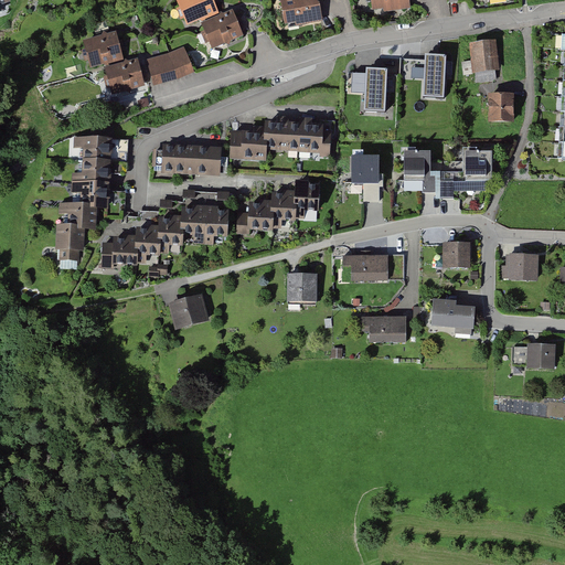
[(212,0),(183,0),(180,1),(190,23),(217,11),(212,0)]
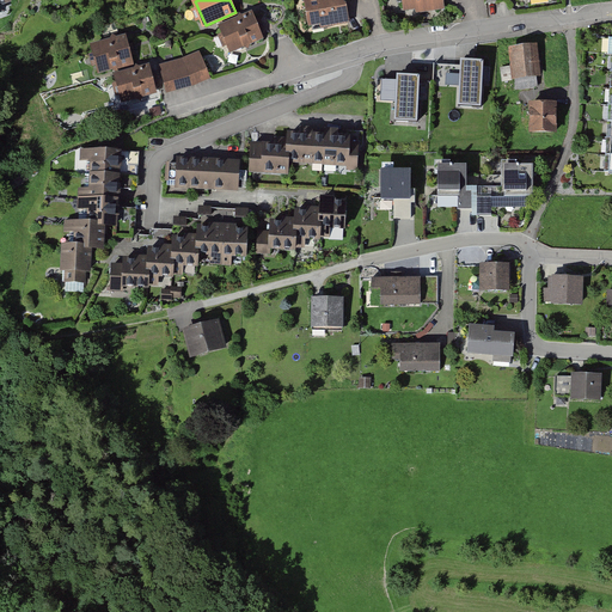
[(342,2),(338,0),(316,0),(317,0),(304,2),(308,29),(312,29),(319,28),(320,31),(350,25),(347,6),(342,2)]
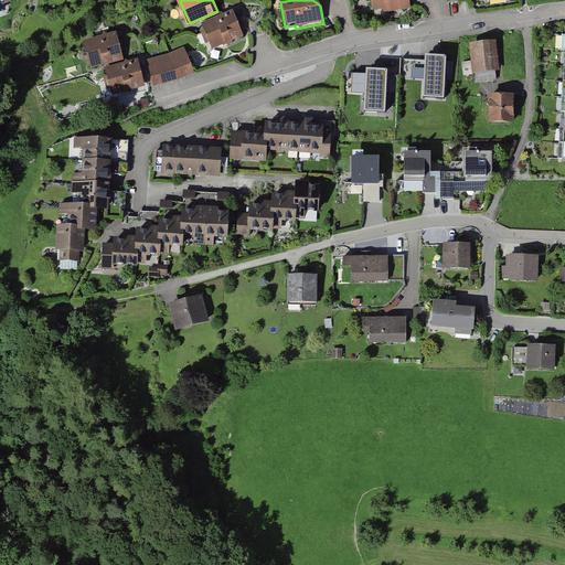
[(386,7),(387,10),(407,6),(406,0),(374,0),(375,9),(386,7)]
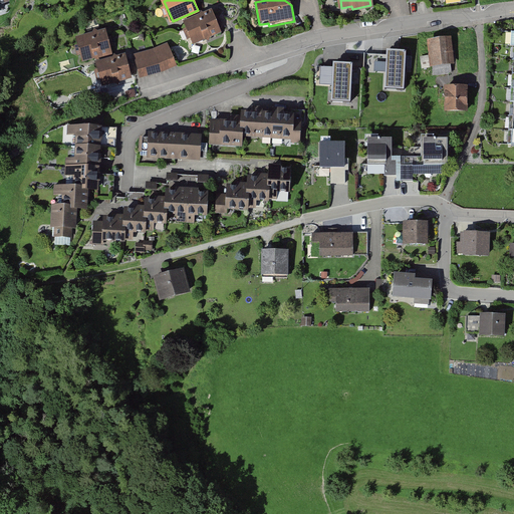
[(220,31),(212,12),(187,23),(195,42),(220,31)]
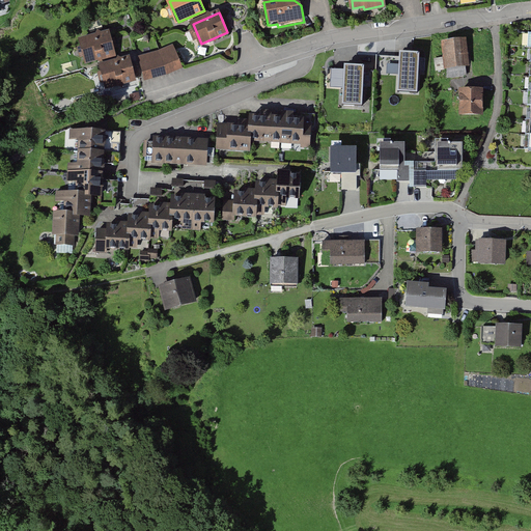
[(86,62),(114,55),(108,33),(82,40),(86,62)]
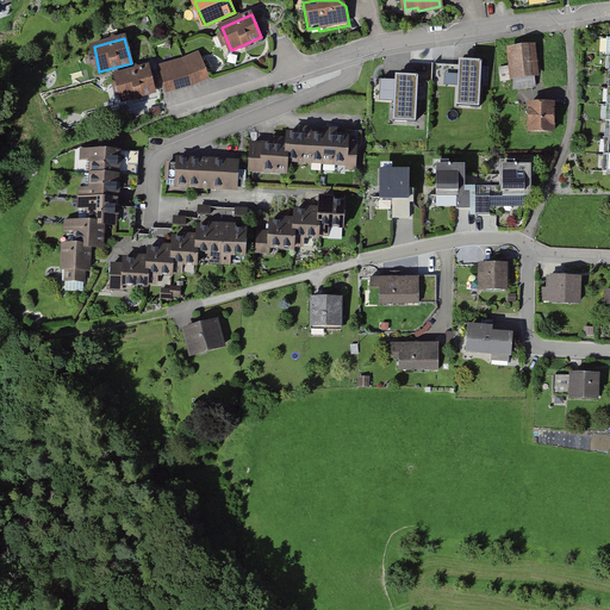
[(534,47),(511,49),(516,89),(534,86),(533,75),(536,75),(534,47)]
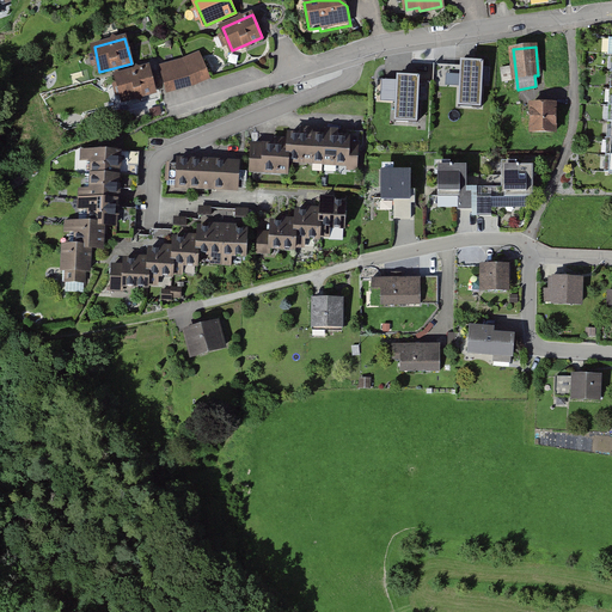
[(203,60),(163,72),(166,89),(209,77),(203,60)]
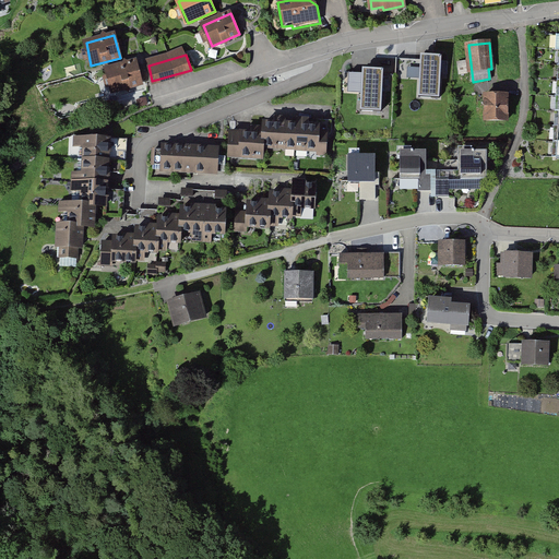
[(442,59),(420,58),(418,98),(440,99),(442,59)]
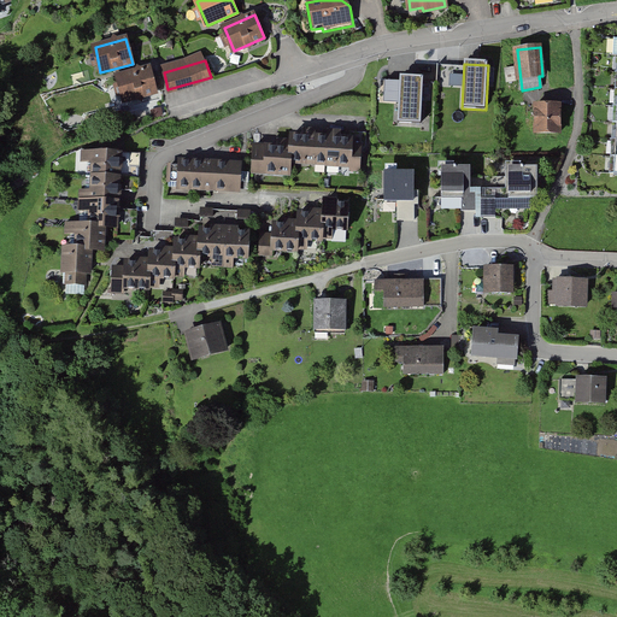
[(156,93),(150,68),(118,77),(125,103),(156,93)]
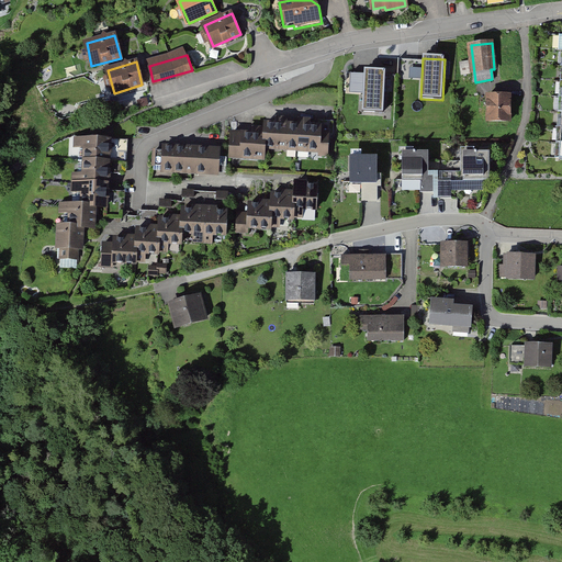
[(385,72),(364,71),(362,113),(383,114),(385,72)]
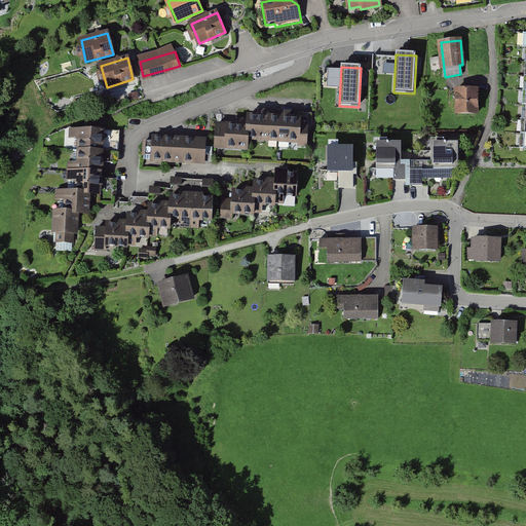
[(478,89),(456,89),(457,112),(478,113),(478,89)]
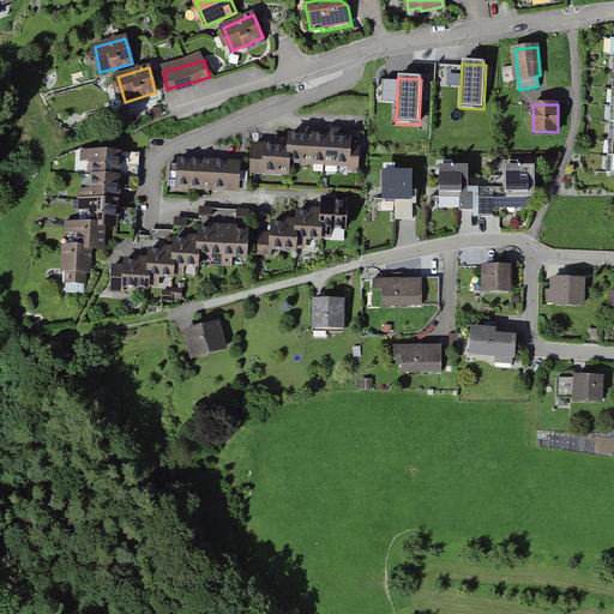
[(290,149),(289,166),(324,167),(325,138),(290,137),(290,149)]
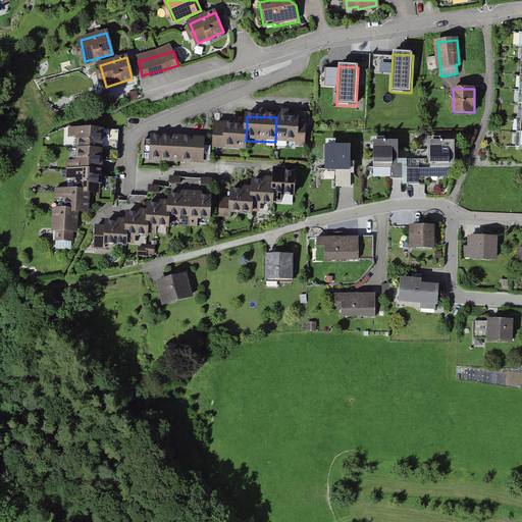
[(296,146),(305,146),(306,123),(299,122),(299,118),(276,117),(275,142),(296,143),(296,146)]
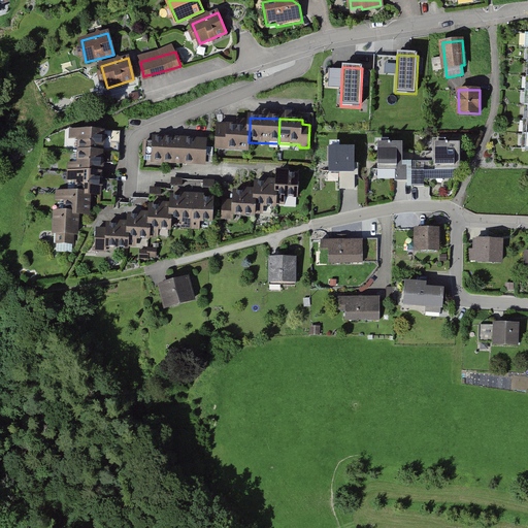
[(230,127),(216,126),(215,150),(248,152),(249,142),(250,128),(230,127)]
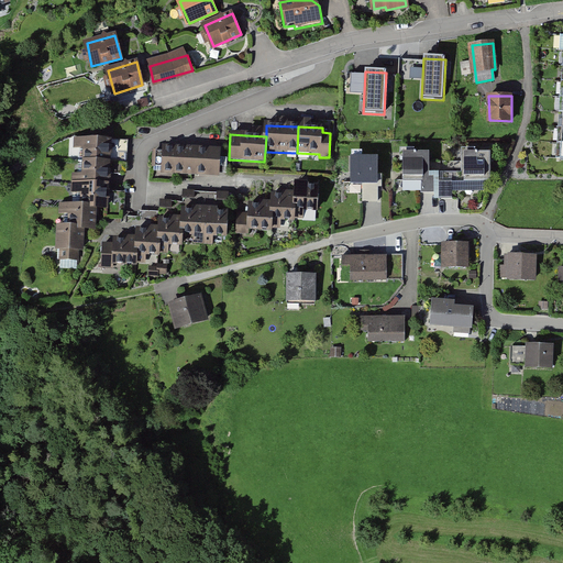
[(124,173),(125,141),(76,139),(76,147),(86,147),(85,170),(108,172),(124,173)]
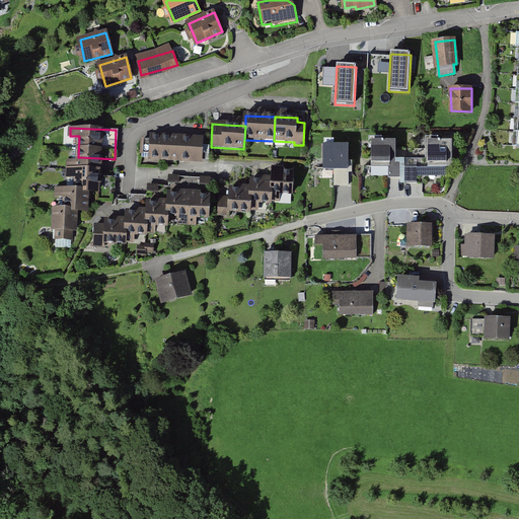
[(143,139),(142,156),(162,157),(162,137),(151,136),(151,140),(143,139)]
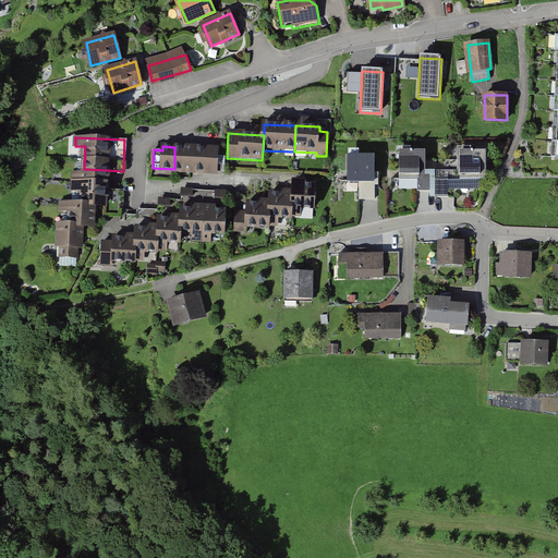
[(174,147),(174,169),(196,170),(196,147),(174,147)]
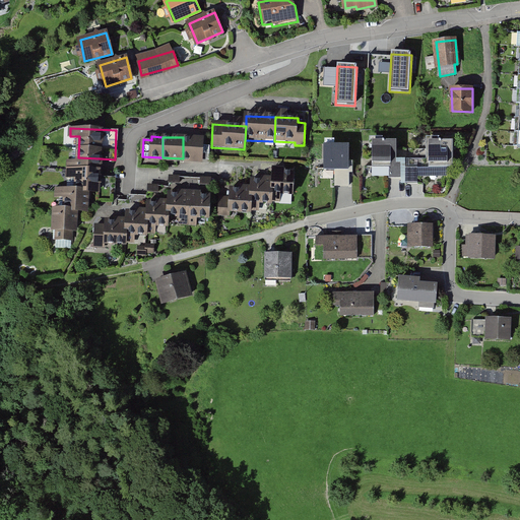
[(183,137),(183,158),(202,159),(202,138),(183,137)]
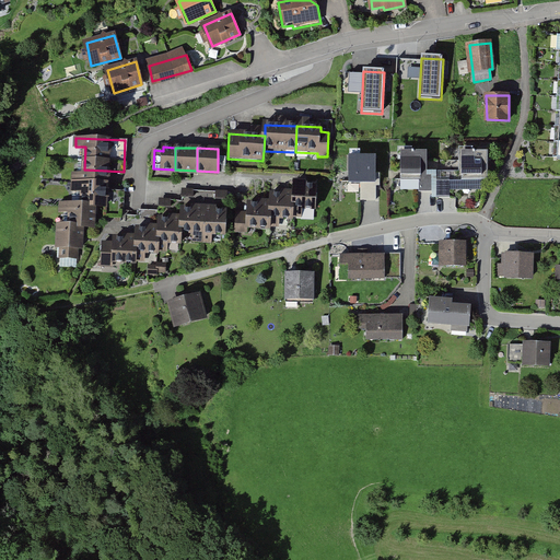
[(419,179),(419,193),(433,191),(433,175),(428,175),(427,152),(400,151),(401,179),(419,179)]
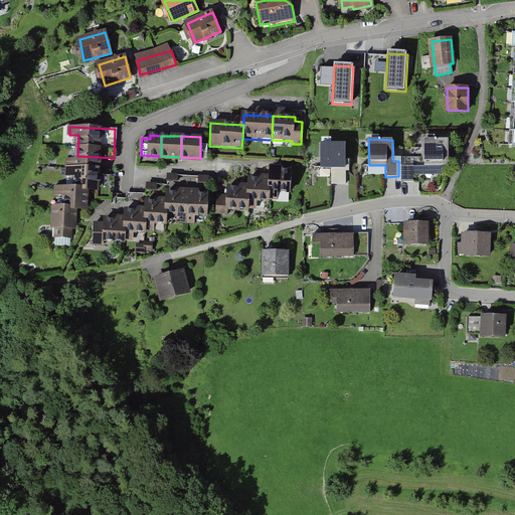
[(449,139),(424,139),(424,166),(444,166),(444,163),(449,162),(449,139)]
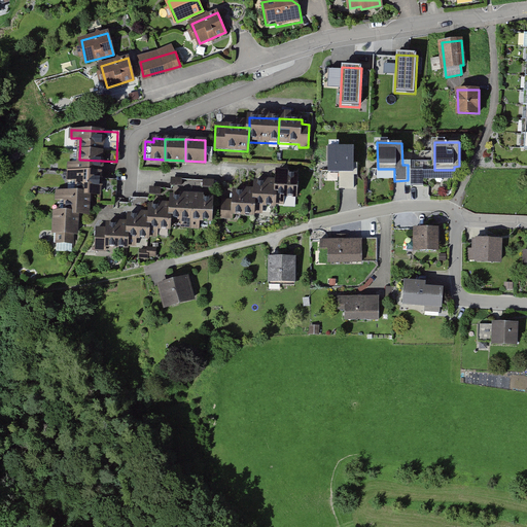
[(352,147),(327,147),(327,170),(324,170),(324,179),(339,179),(339,191),(353,190),(352,172),(352,147)]
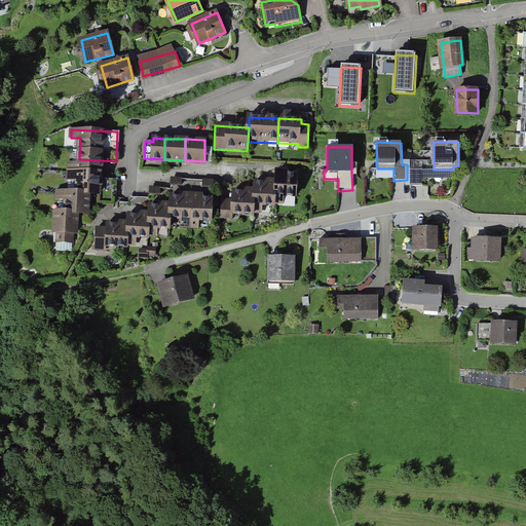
[(100,179),(101,160),(79,159),(79,163),(69,163),(69,179),(78,179),(100,179)]
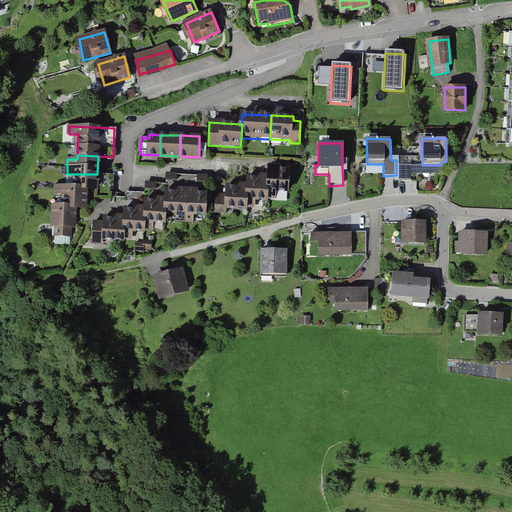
[(411,164),(399,164),(399,181),(411,180),(411,164)]
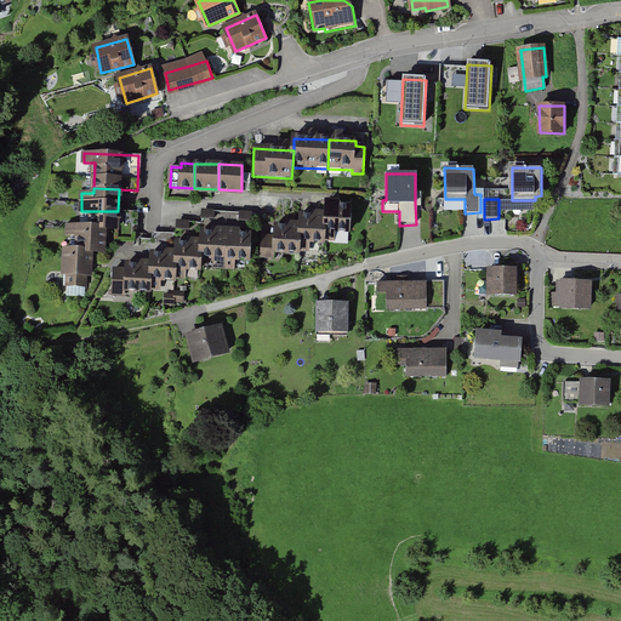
[(325,216),(325,229),(351,232),(352,205),(325,204),(325,216)]
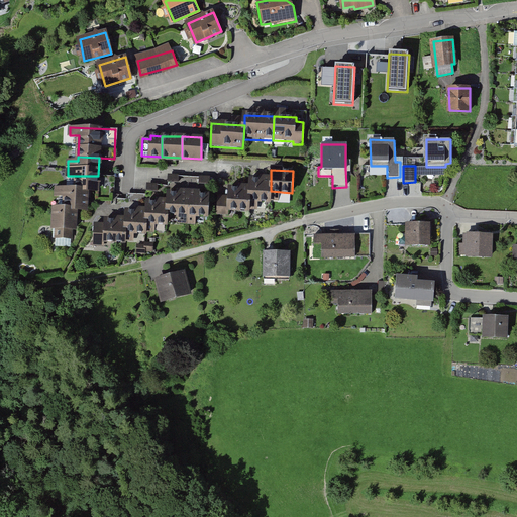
[(112,176),(98,176),(77,176),(76,189),(87,190),(97,190),(96,195),(111,196),(112,176)]
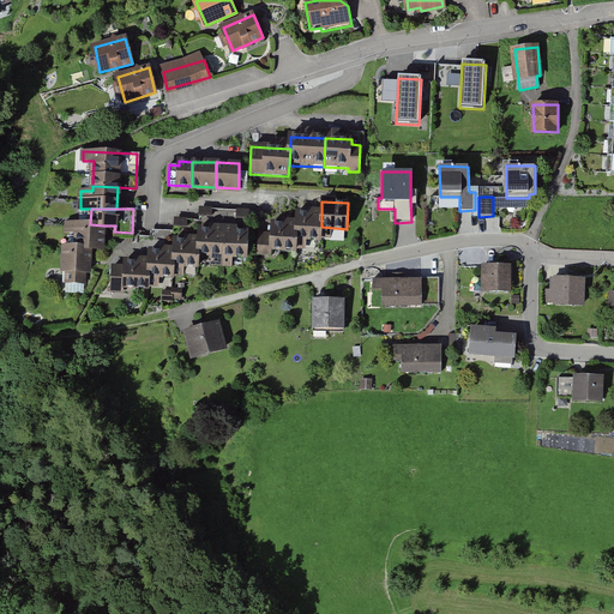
[(296,224),(296,238),(321,239),(321,227),(321,214),(296,212),(296,224)]
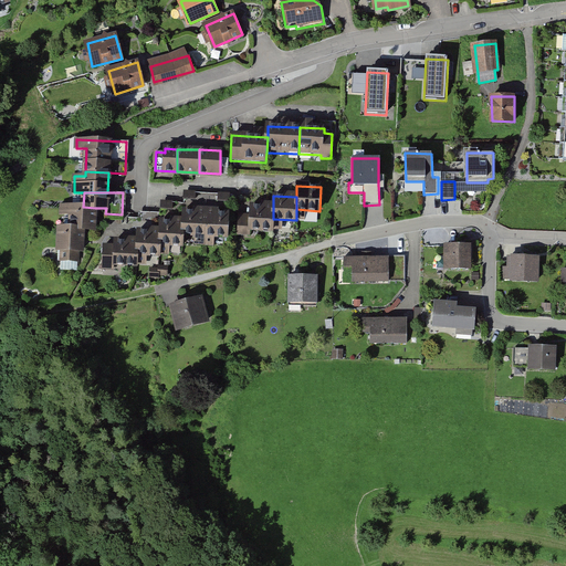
[(161,200),(160,208),(171,210),(174,202),(161,200)]
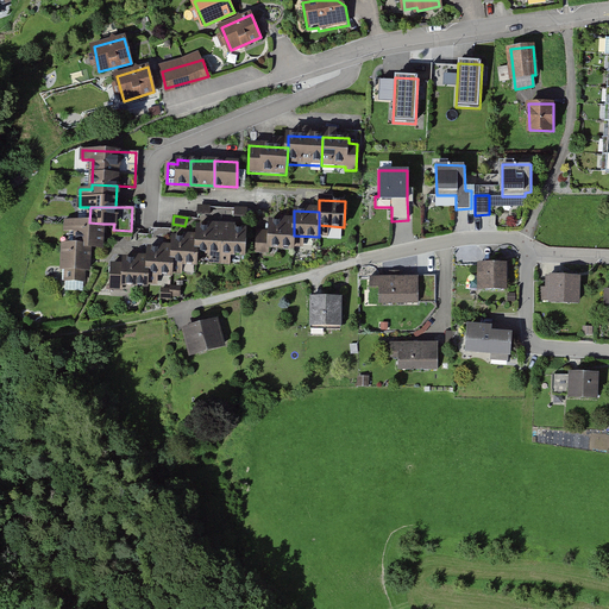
[(88,245),(101,246),(102,224),(89,223),(67,221),(67,231),(77,231),(76,245),(88,245)]
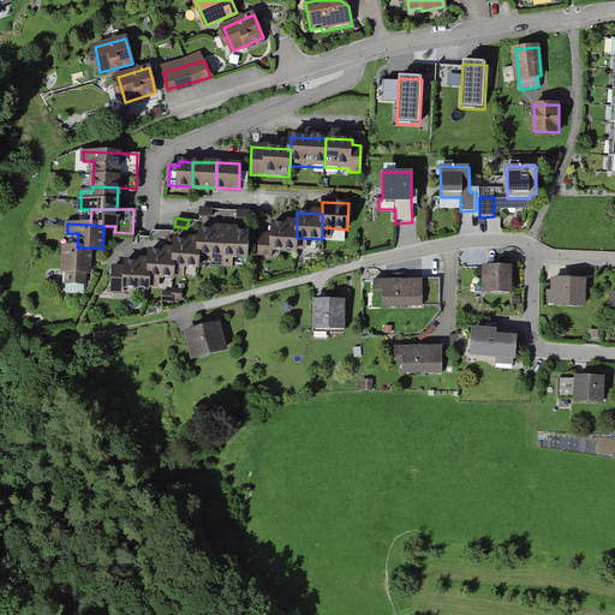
[(272,250),(297,250),(297,238),(297,225),(273,225),(273,233),(261,233),(261,242),(272,243),(272,250)]
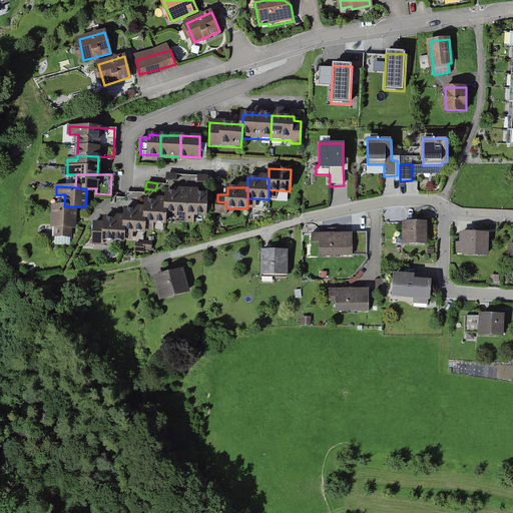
[(166,191),(166,212),(186,213),(187,192),(166,191)]
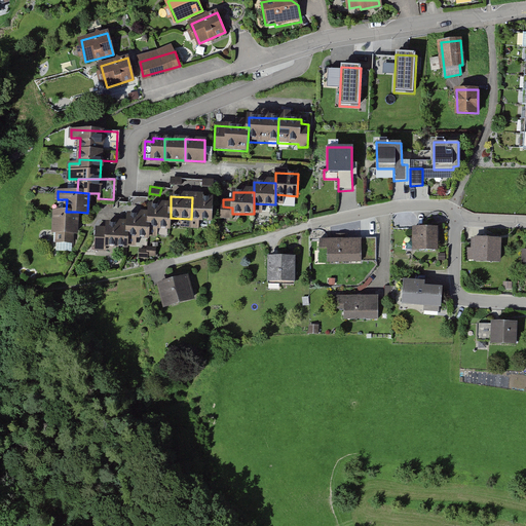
[(213,198),(192,197),(191,219),(212,221),(213,198)]
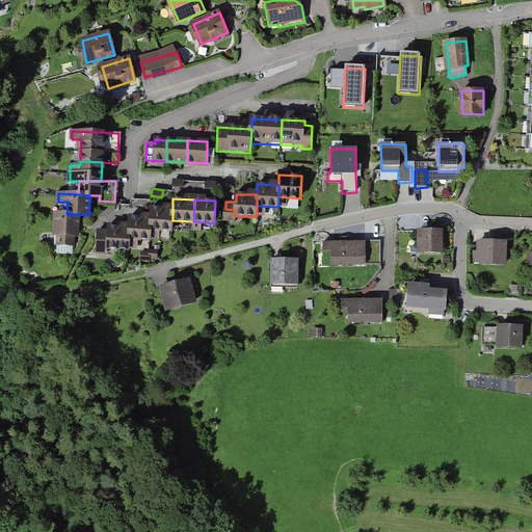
[(151,218),(151,230),(173,230),(173,220),(173,209),(151,208),(151,218)]
